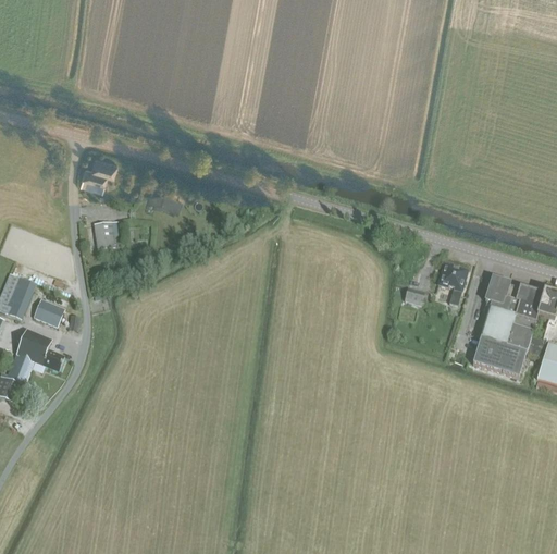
[(118,161),(95,156),(91,168),(86,165),(81,184),(102,189),(104,183),(104,184),(108,173),(113,174),(118,161)]
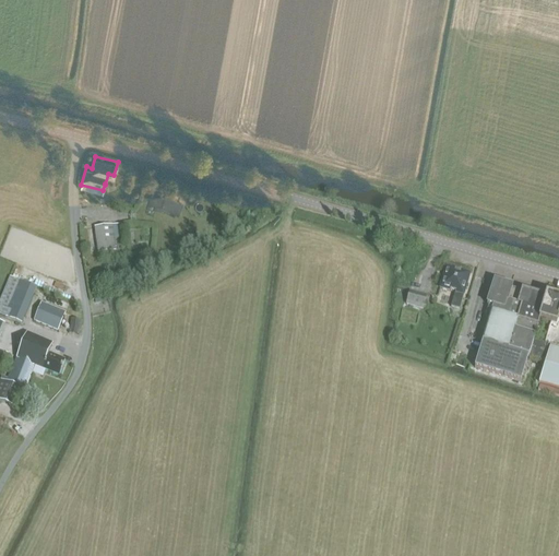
[(152,200),(180,210),(182,201),(181,200),(185,191),(157,182),(152,200)]
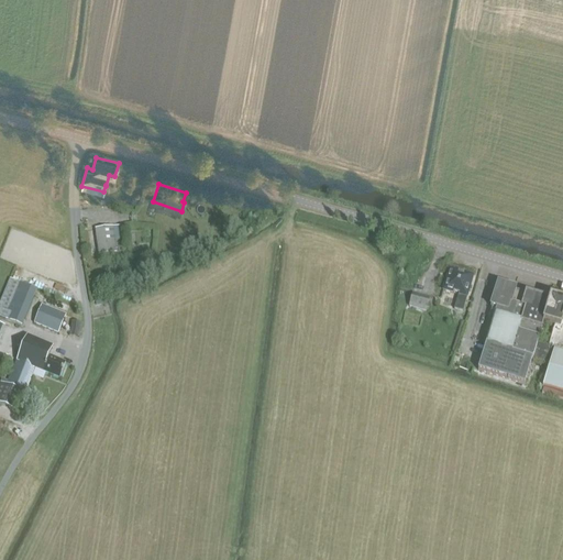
[(116,251),(112,223),(95,226),(98,253),(116,251)]
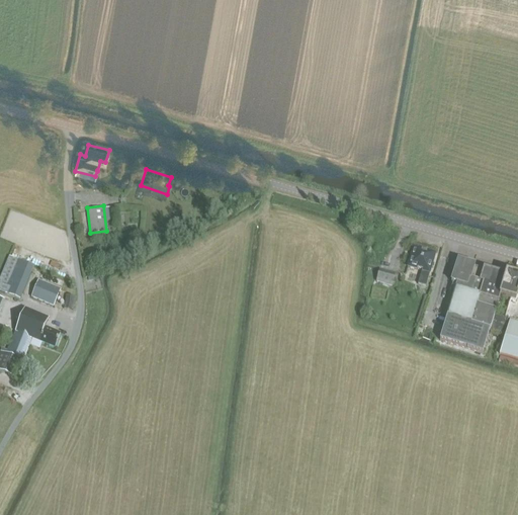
[(434,252),(413,246),(408,264),(422,268),(418,281),(425,283),(434,252)]
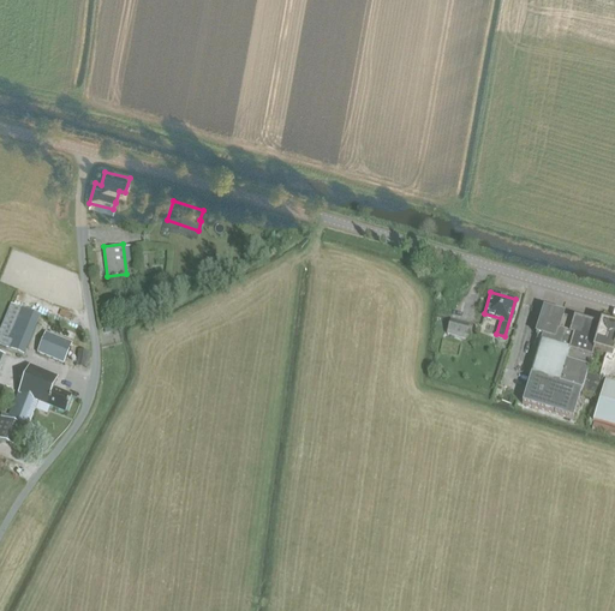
[(0,324),(0,342),(5,345),(23,353),(40,313),(10,300),(0,324)]
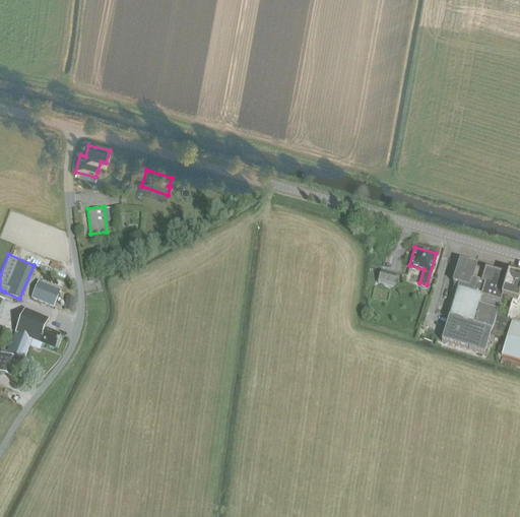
[(507,273),(484,267),(475,264),(475,263),(459,259),(453,280),(458,282),(441,339),(483,351),(491,329),(505,333),(509,317),(519,320),(519,275),(507,272),(507,273)]
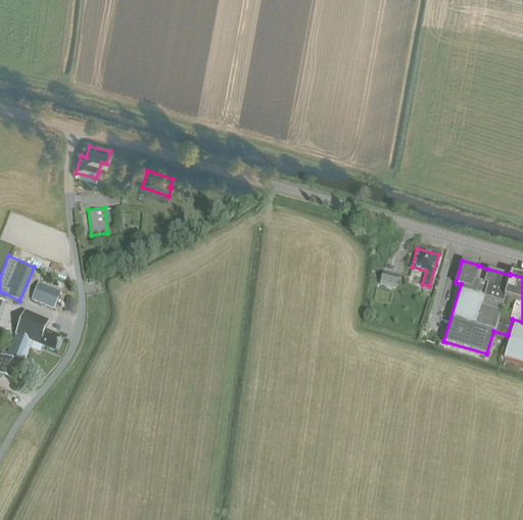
[(399,274),(383,269),(379,282),(395,286),(399,274)]
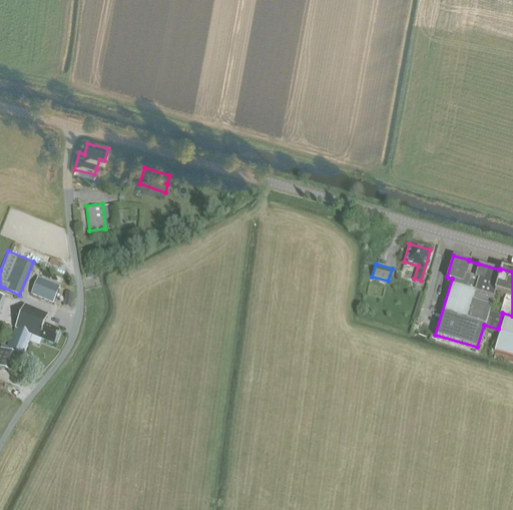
[(60,284),(38,275),(30,294),(52,303),(60,284)]
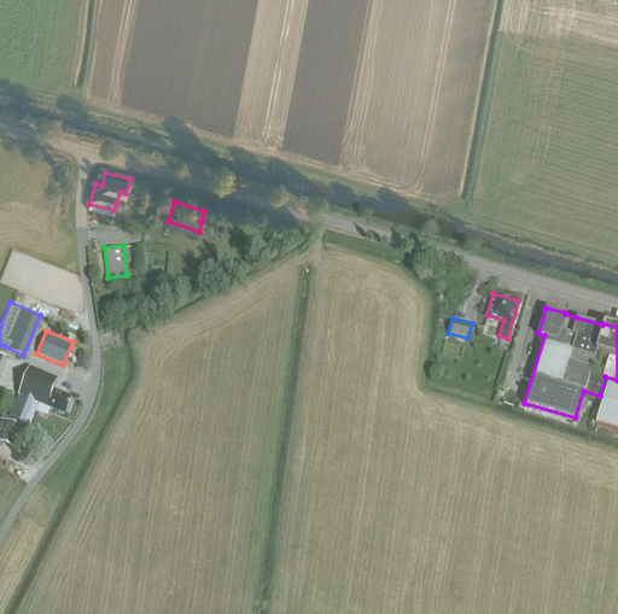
[(80,348),(76,363),(88,366),(91,350),(80,348)]
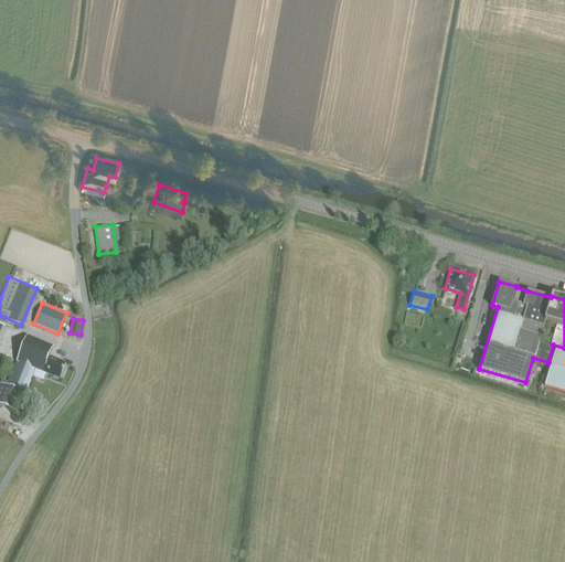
[(53,345),(27,333),(8,380),(1,378),(0,380),(0,402),(18,411),(25,391),(24,391),(34,367),(60,377),(66,361),(49,354),(53,345)]
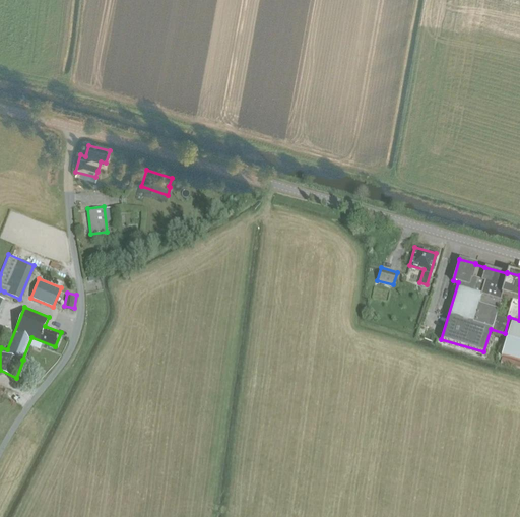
[(519,323),(511,321),(501,354),(499,361),(519,366),(519,323)]
